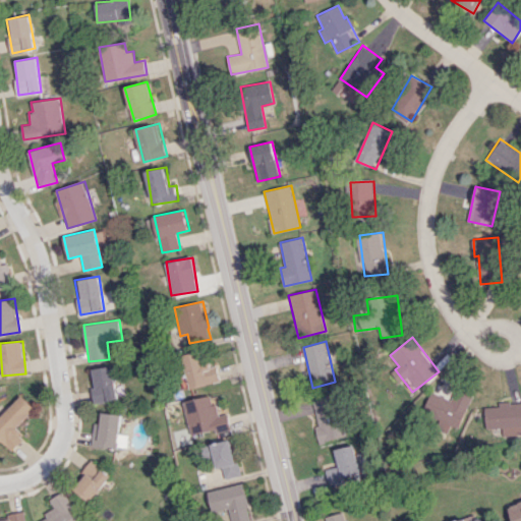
[(188,388),(221,382),(217,365),(201,368),(198,351),(181,354),(188,388)]
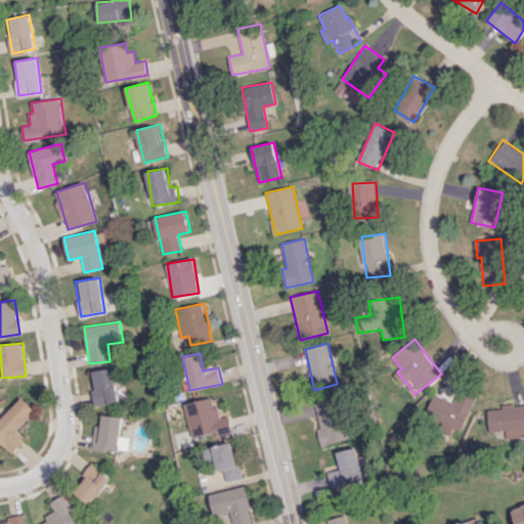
[(116,402),(115,368),(92,369),(93,404),(116,402)]
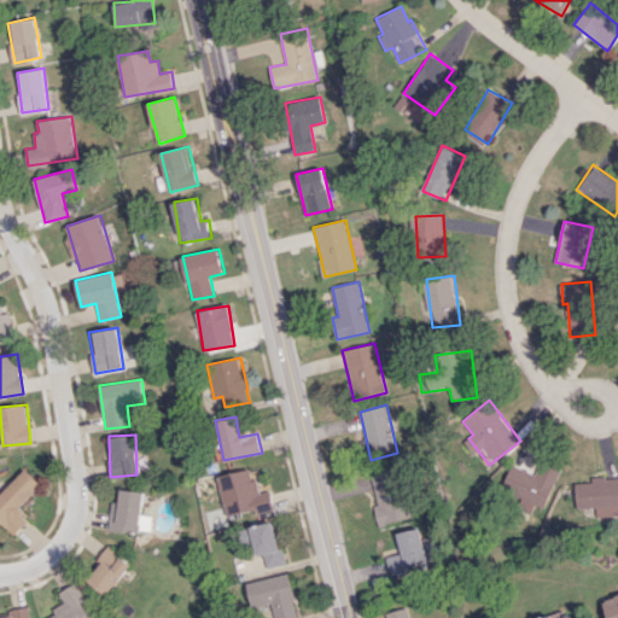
[(544,508),(561,468),(542,459),(535,474),(512,464),(501,489),(544,508)]
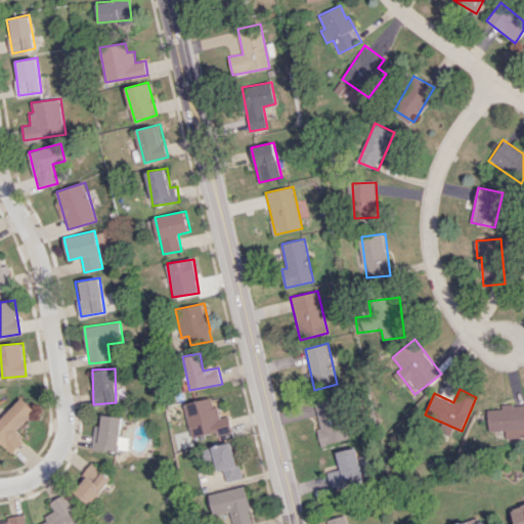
[(0,419),(0,442),(10,452),(24,439),(16,432),(37,412),(22,397),(0,419)]
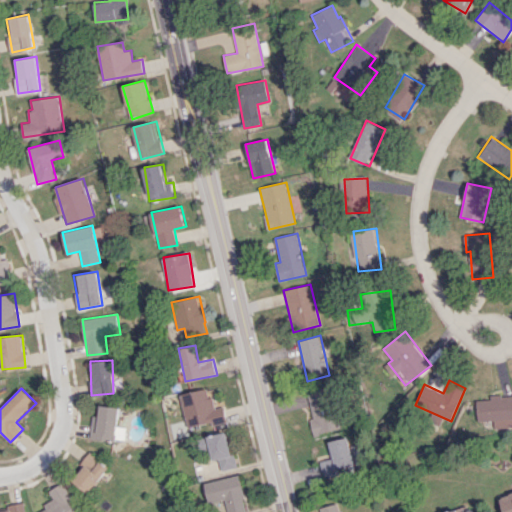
[(180,394),(187,428),(226,419),(223,406),(214,408),(209,388),(180,394)]
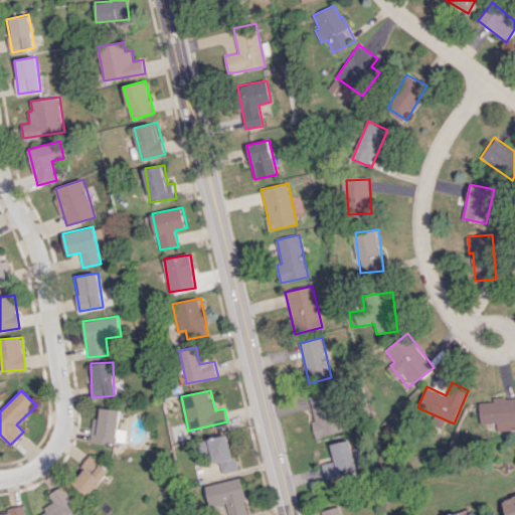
[(309,394),(317,436),(342,431),(335,390),(309,394)]
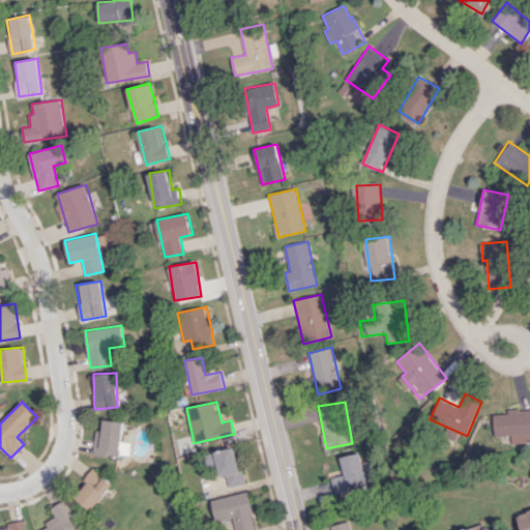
[(494,435),(511,434),(511,442),(529,441),(529,408),(507,410),(507,413),(493,414),(494,435)]
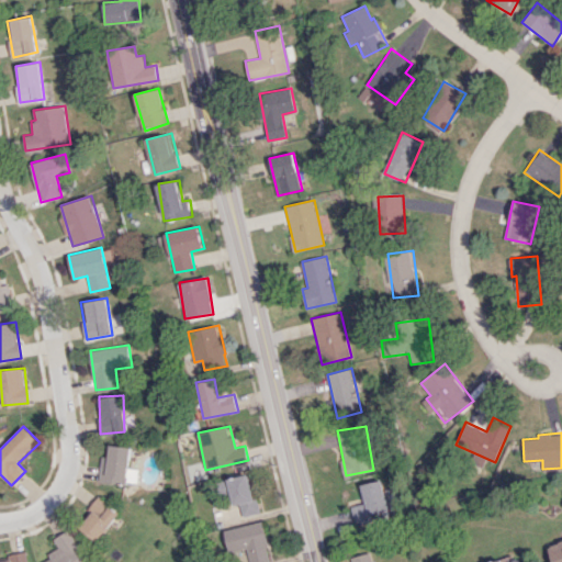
[(99,482),(126,483),(128,446),(109,445),(108,457),(100,456),(99,482)]
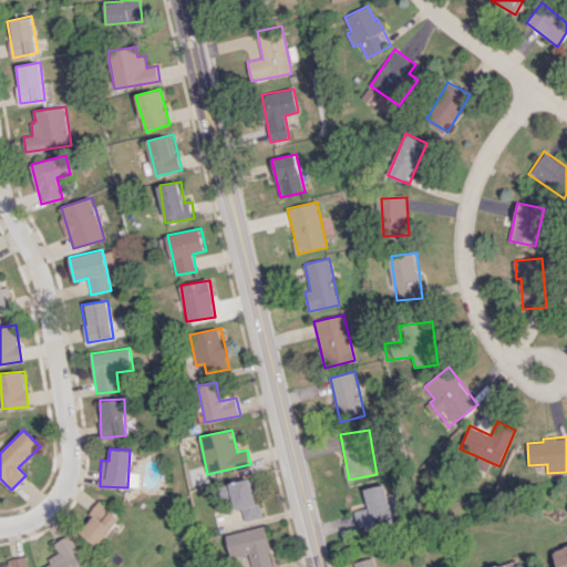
[(245,522),(261,518),(254,478),(228,483),(233,511),(243,508),(245,522)]
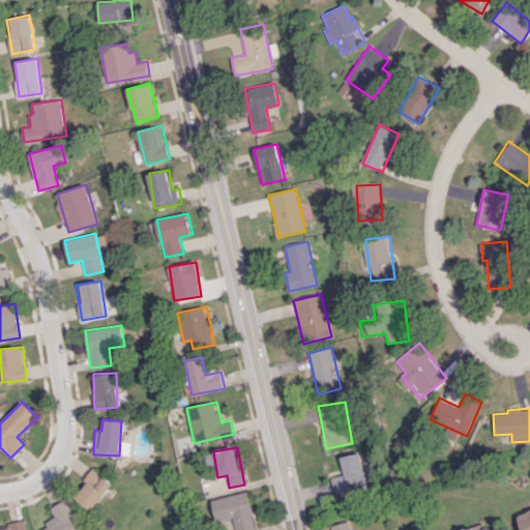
[(376,467),(362,467),(361,454),(339,455),(340,477),(333,477),(334,489),(377,487),(376,467)]
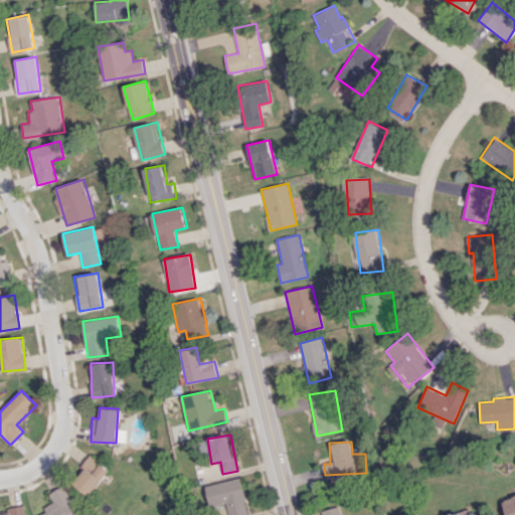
[(70,482),(88,496),(109,470),(92,456),(70,482)]
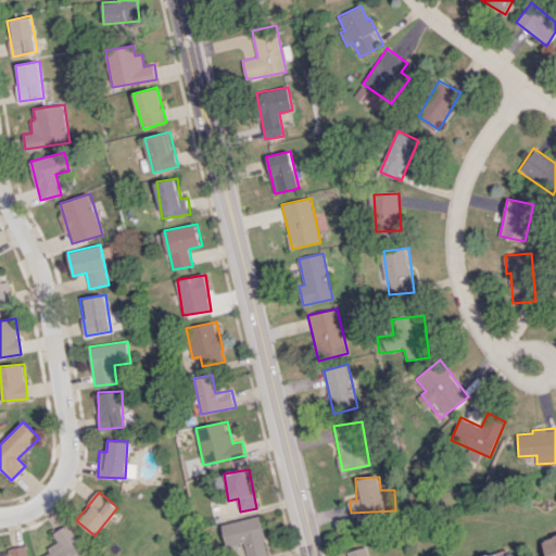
[(264,555),(269,555),(260,515),(222,525),(227,546),(244,542),(248,555),(264,555)]
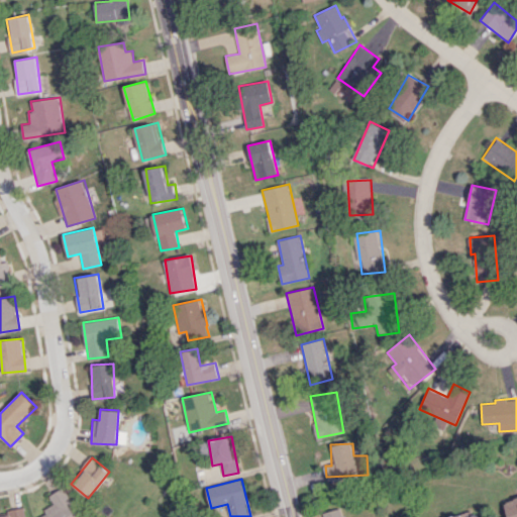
[(48,494),(54,507),(37,514),(38,516),(75,516),(63,488),(48,494)]
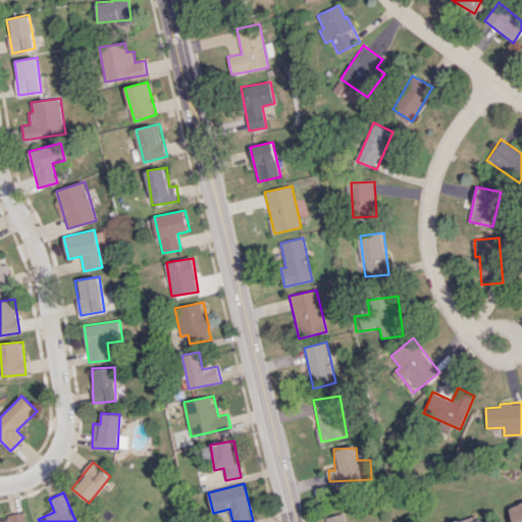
[(521,521),(521,503),(510,508),(514,521),(521,521)]
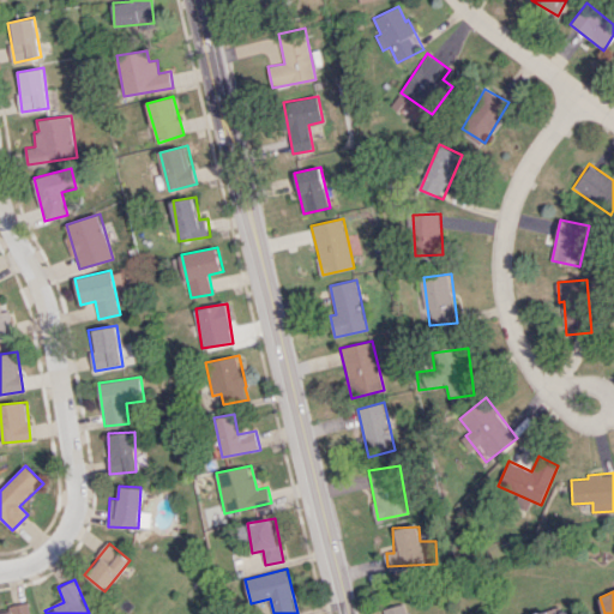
[(0,612),(0,613),(29,613),(26,601),(8,606),(10,611),(0,612)]
